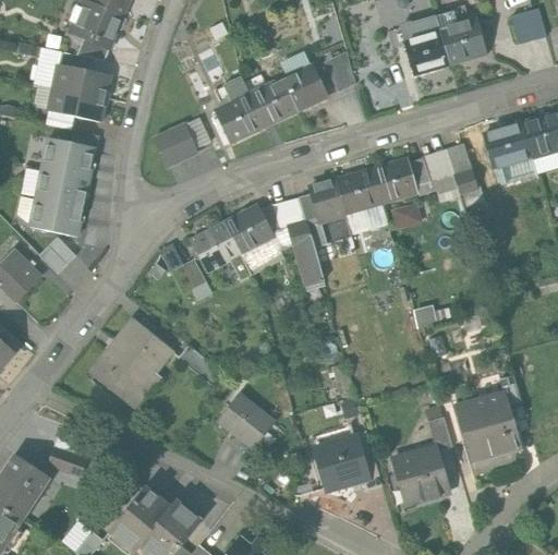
[(123,15),(91,1),(88,0),(83,0),(70,32),(83,36),(110,47),(123,15)]
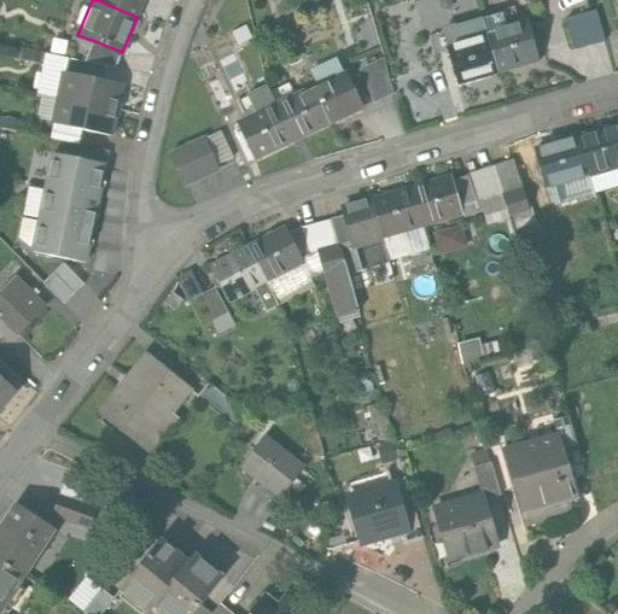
[(100,0),(100,1),(136,17),(143,0),(100,0)]
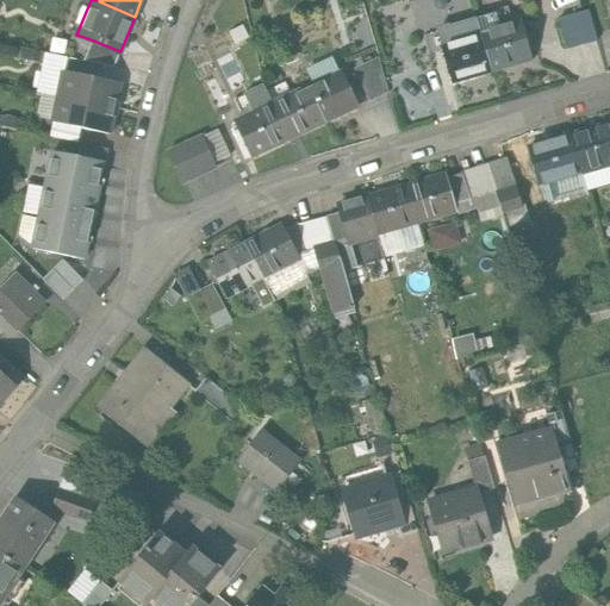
[(477,16),(480,31),(503,24),(498,8),(477,14),(477,16)]
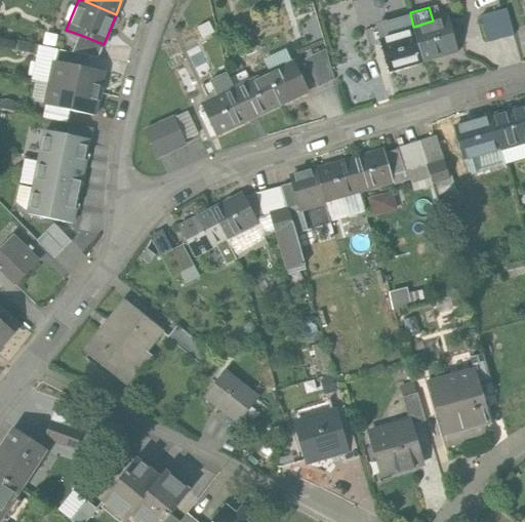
[(480,15),(487,41),(514,33),(507,7),(480,15)]
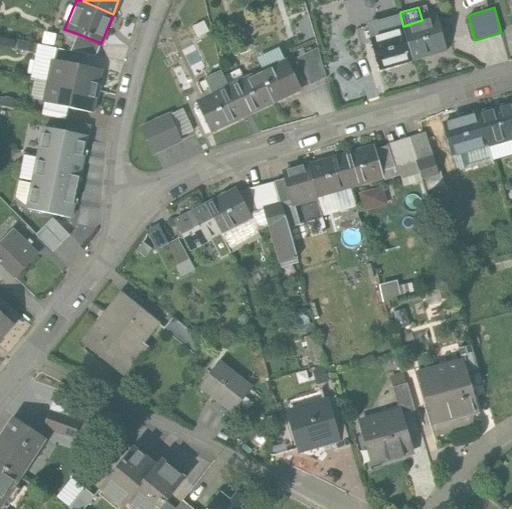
[(388,30),(403,26),(400,13),(384,18),(388,30)]
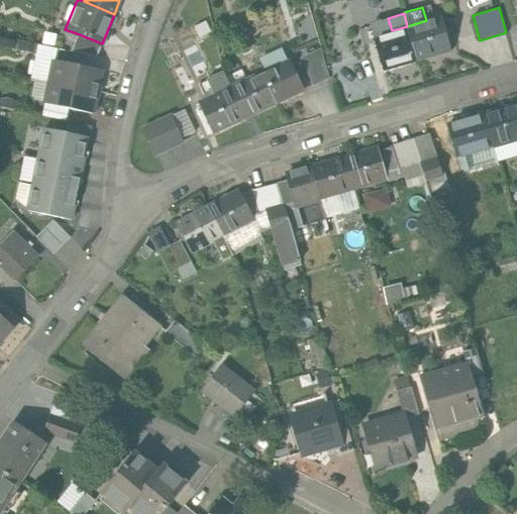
[(407,26),(417,58),(450,47),(441,16),(426,20),(407,26)]
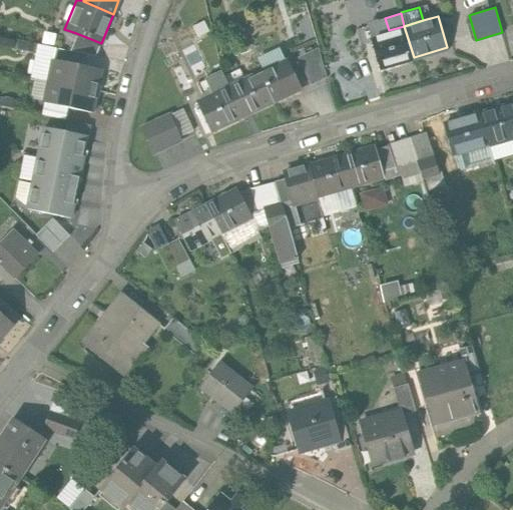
[(371,35),(381,67),(414,57),(404,26),(389,30),(371,35)]
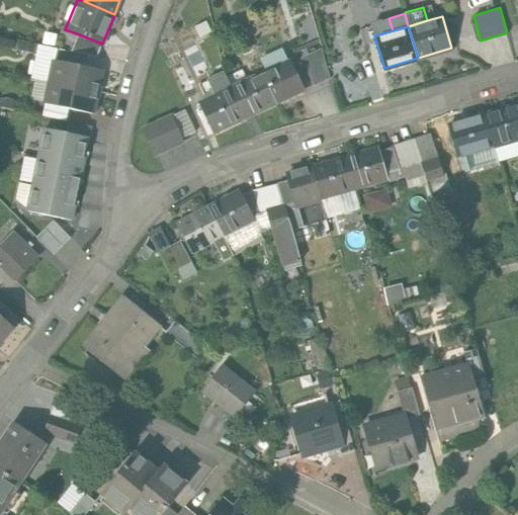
[(102,44),(77,33),(71,50),(81,52),(97,55),(102,44)]
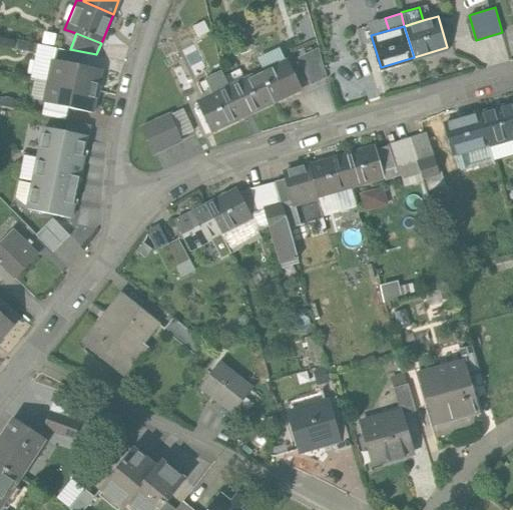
[(269,64),(290,56),(286,44),(264,51),(269,64)]
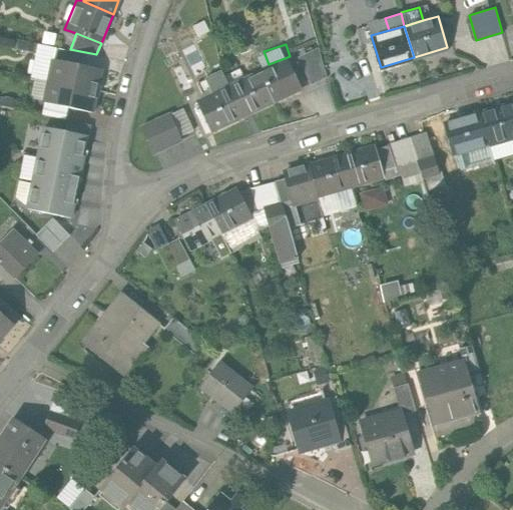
[(70,49),(56,46),(54,58),(77,63),(80,51),(70,49)]
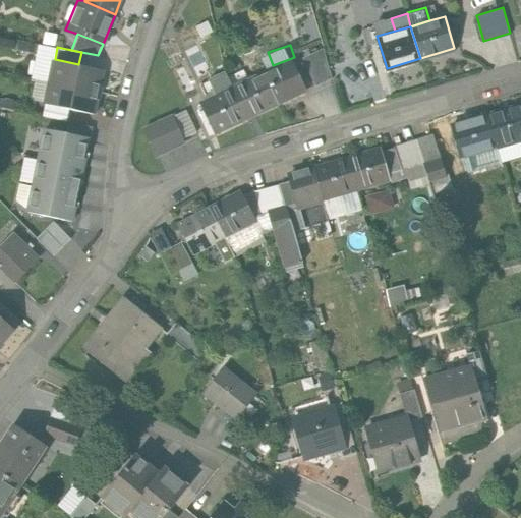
[(314,85),(332,77),(323,49),(302,58),(314,85)]
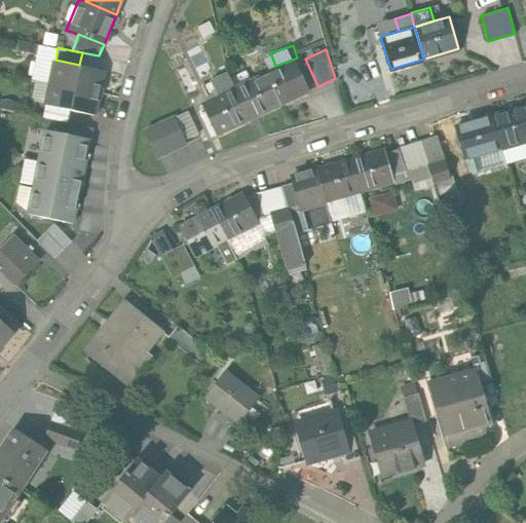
[(100,91),(104,70),(79,65),(55,60),(54,60),(49,81),(100,91)]
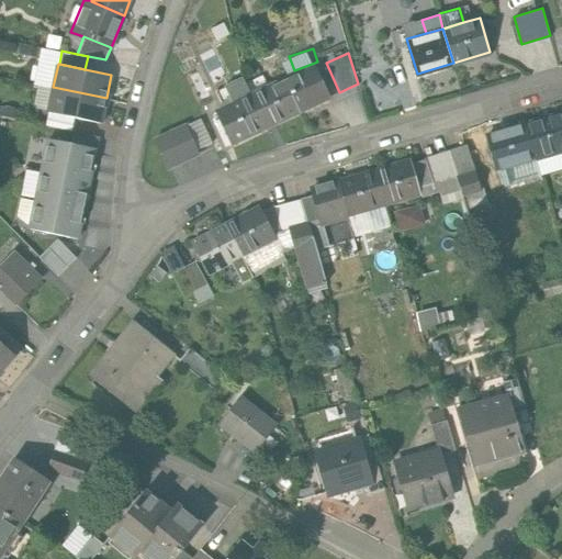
[(327,98),(312,65),(270,86),(251,94),(267,126),(327,98)]
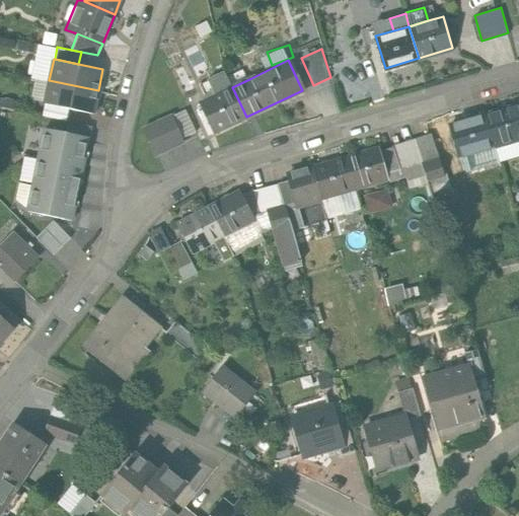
[(232,87),(249,79),(243,68),(226,76),(232,87)]
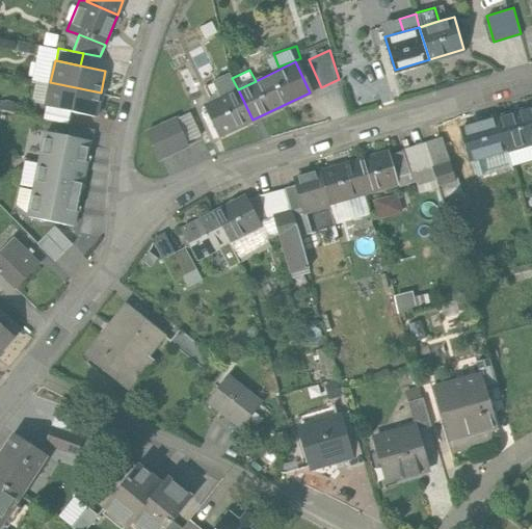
[(232,78),(230,73),(204,85),(211,102),(206,104),(220,135),(253,120),(238,89),(232,78)]
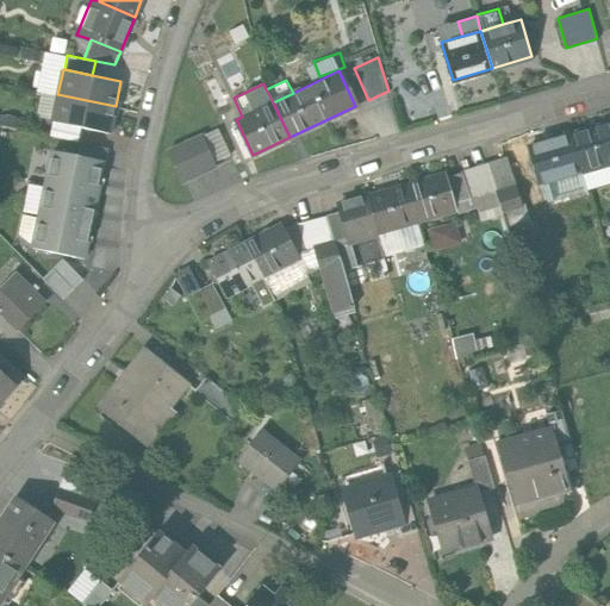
[(53,120),(111,132),(116,106),(57,94),(53,120)]
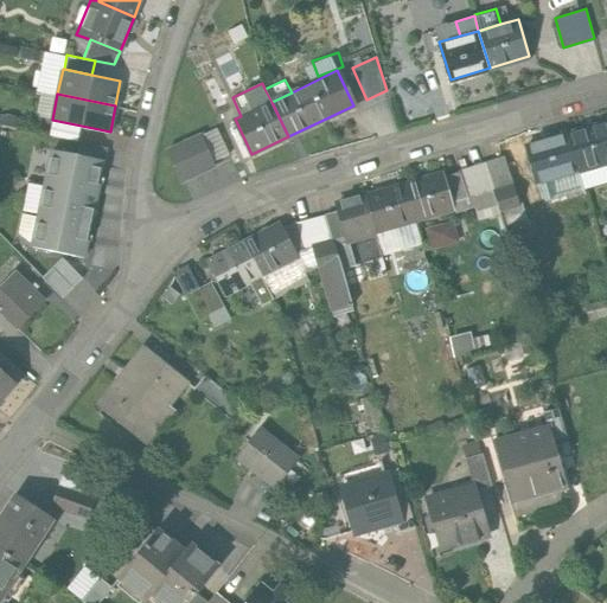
[(606,160),(606,120),(568,132),(579,170),(606,160)]
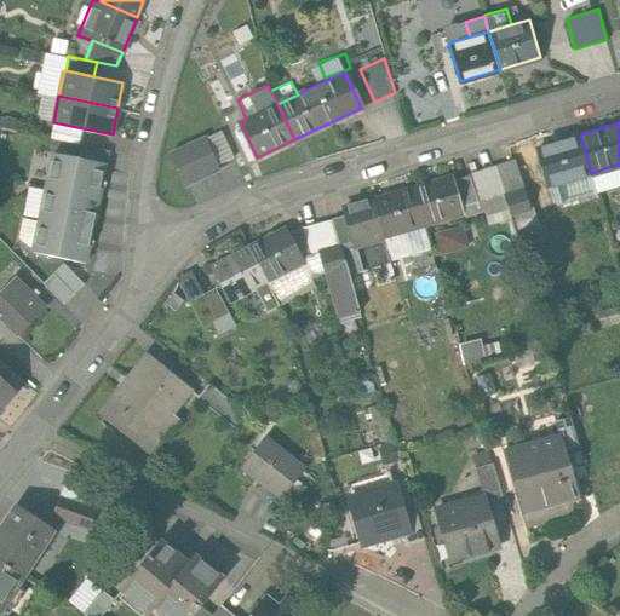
[(220,130),(205,137),(217,163),(233,156),(220,130)]
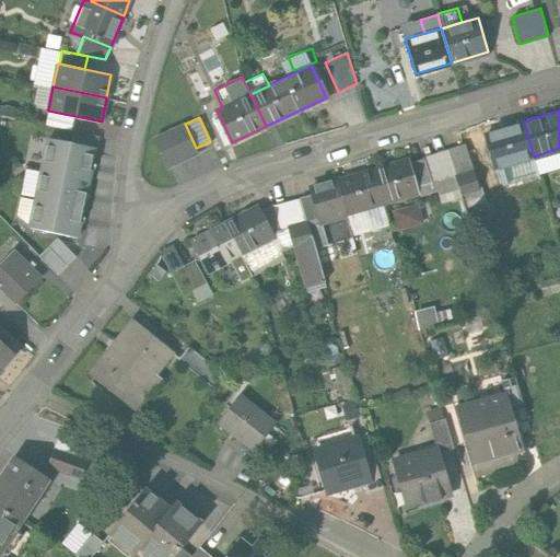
[(488,132),(498,166),(534,157),(524,122),(488,132)]
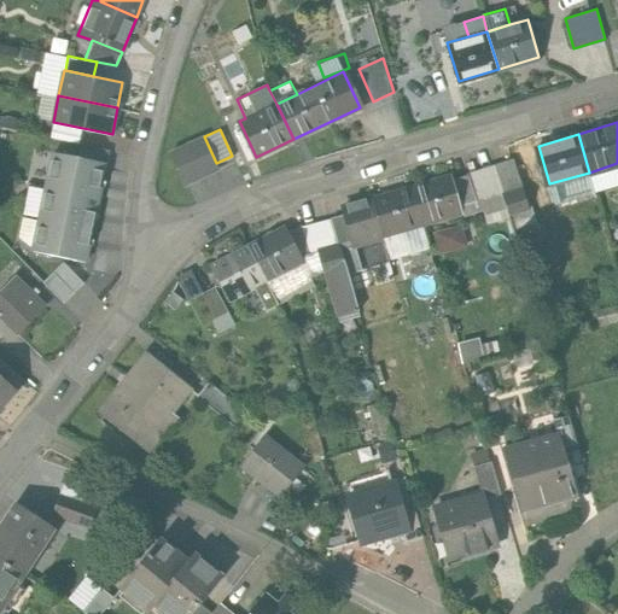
[(170,152),(185,182),(217,168),(216,163),(204,136),(170,152)]
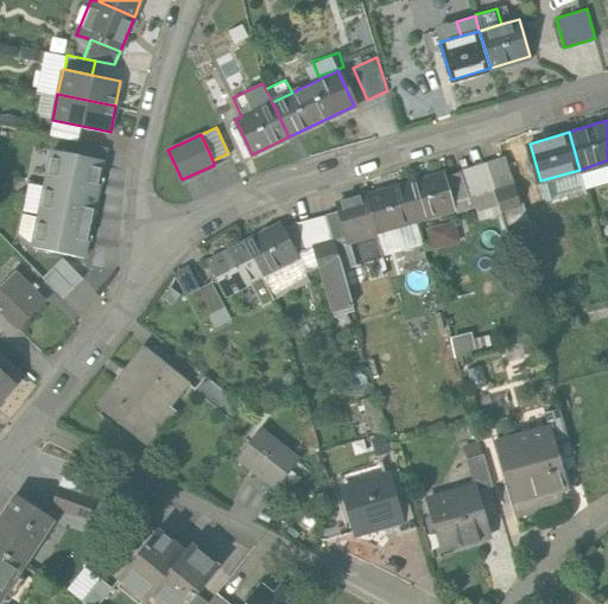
[(108,146),(80,140),(77,154),(103,159),(106,159),(108,146)]
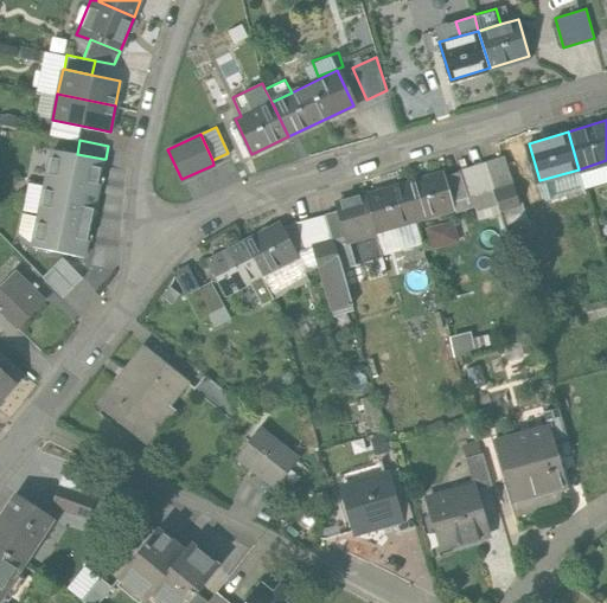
[(52,148),(45,181),(97,192),(103,159),(77,154),(52,148)]
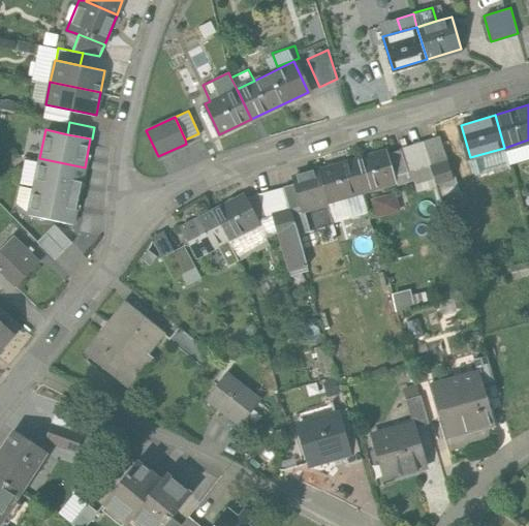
[(440,136),(425,141),(431,162),(436,181),(452,176),(440,136)]
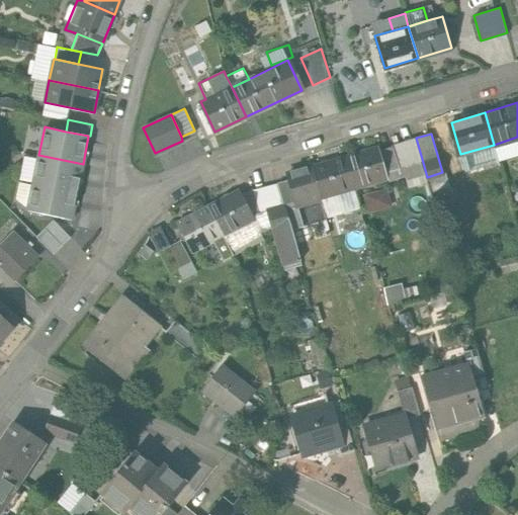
[(403,165),(422,159),(416,138),(392,145),(398,166),(403,165)]
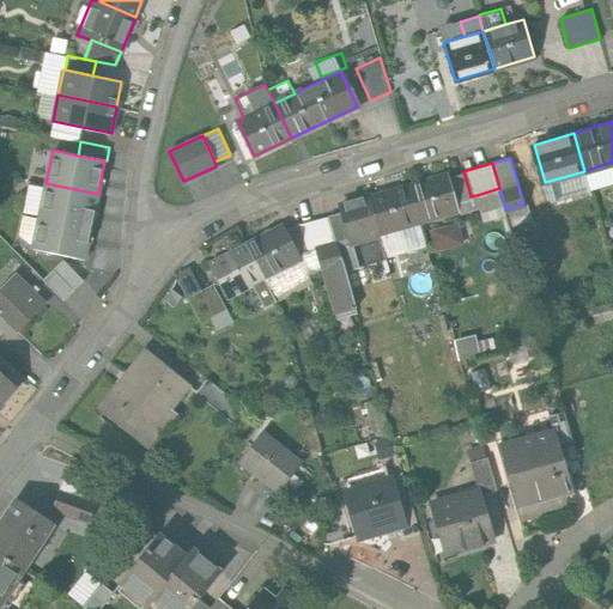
[(459,209),(448,172),(408,183),(419,221),(459,209)]
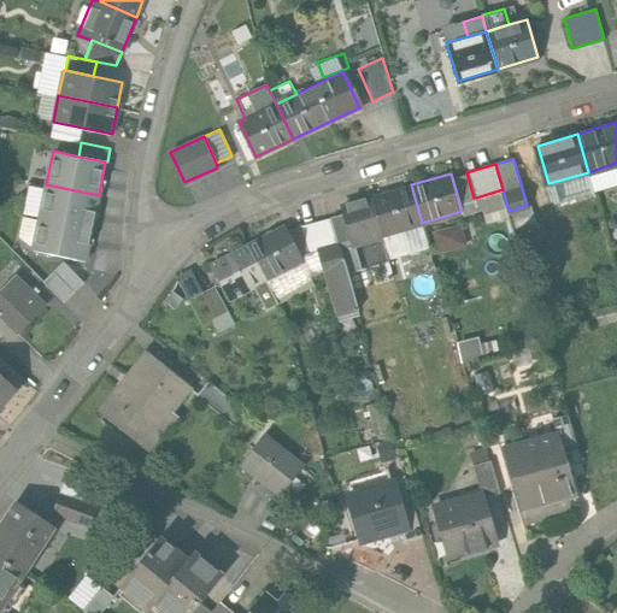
[(99,195),(46,184),(40,217),(92,228),(99,195)]
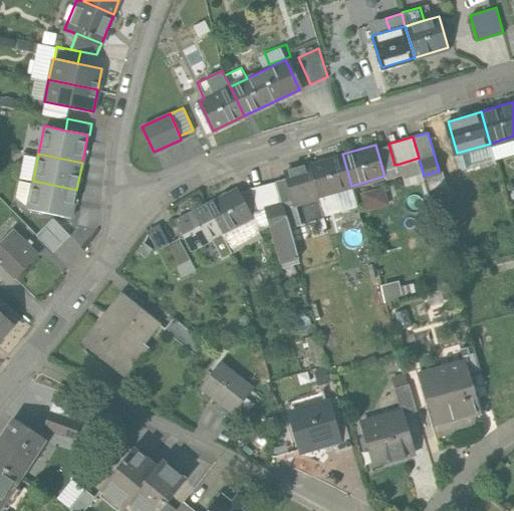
[(318,196),(351,186),(342,154),(309,164),(318,196)]
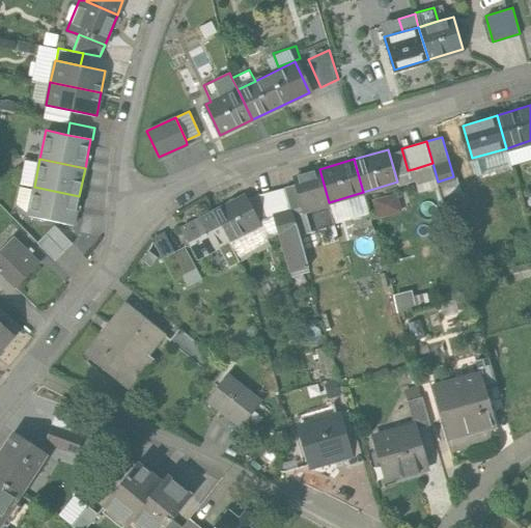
[(448,219),(442,196),(438,182),(432,163),(413,169),(429,224),(434,223),(448,219)]
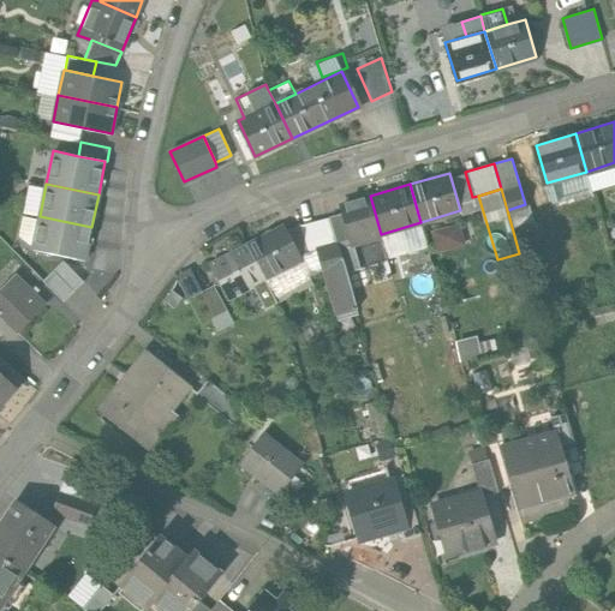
[(351,243),(381,234),(370,196),(340,204),(342,213),(350,238),(351,243)]
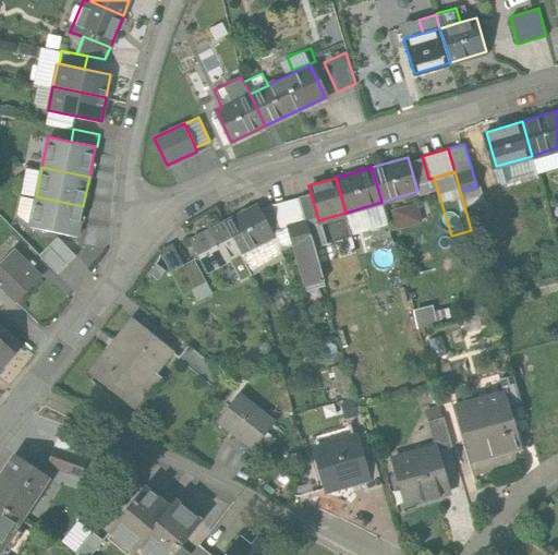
[(480,185),(476,185),(460,191),(464,206),(484,200),(480,185)]
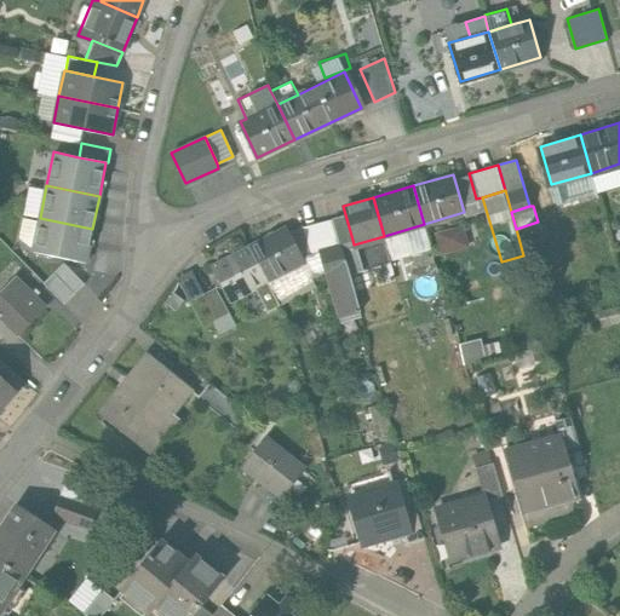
[(339,243),(352,240),(345,214),(332,218),(339,243)]
